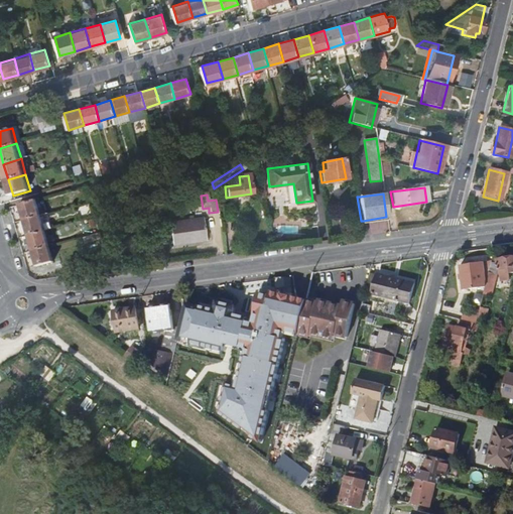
[(22,206),(27,222),(43,217),(38,202),(22,206)]
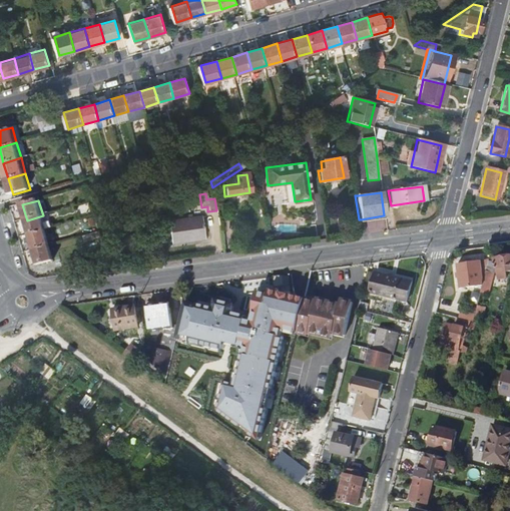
[(27,220),(31,234),(47,229),(43,215),(27,220)]
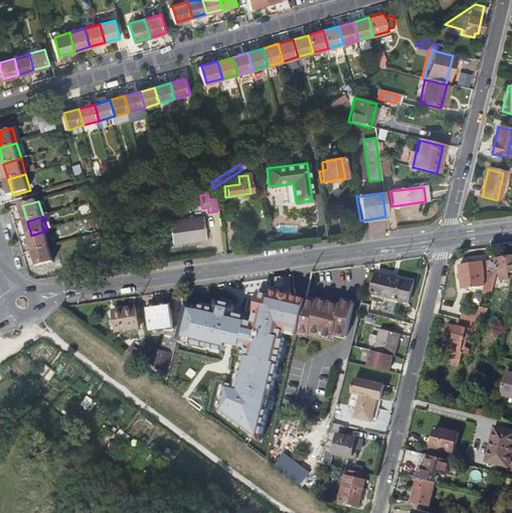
[(172,244),(206,240),(203,219),(169,223),(172,244)]
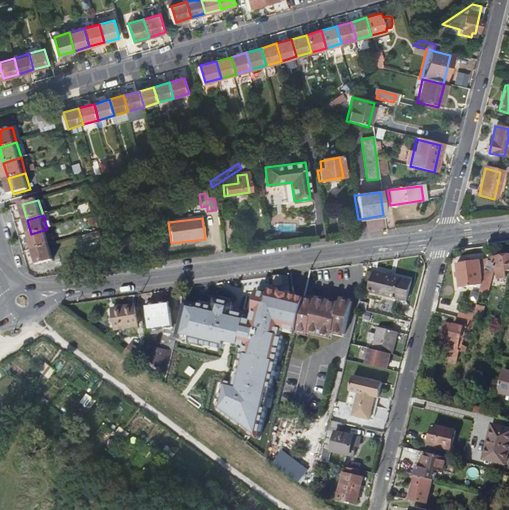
[(31,234),(35,250),(51,245),(47,229),(31,234)]
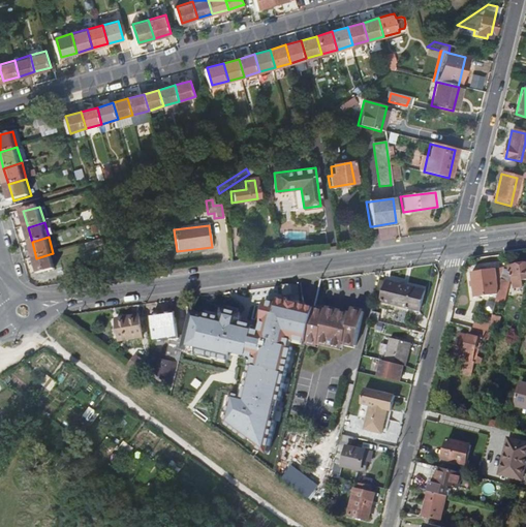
[(58,268),(53,253),(36,258),(41,273),(58,268)]
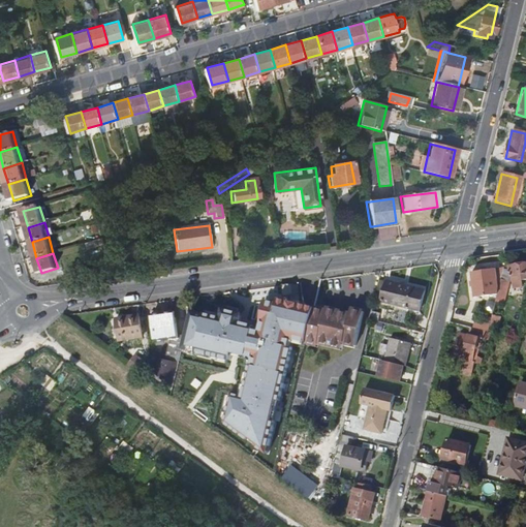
[(525,266),(508,269),(509,279),(525,277),(525,282),(525,266)]
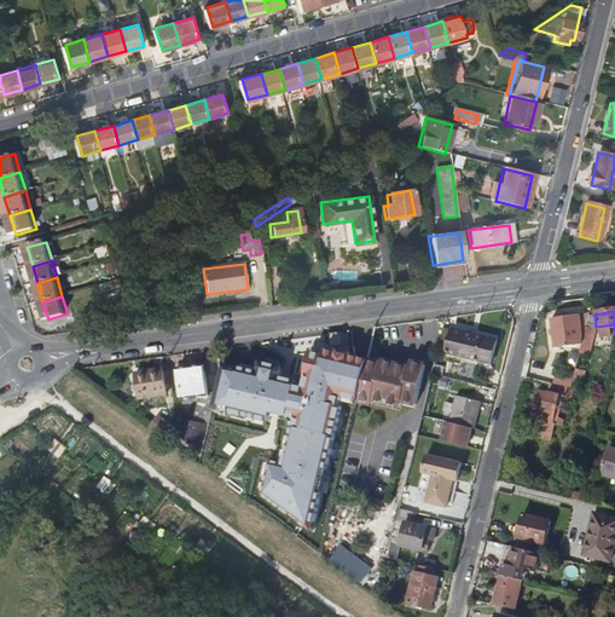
[(567,340),(580,338),(578,328),(580,328),(579,319),(578,317),(550,322),(555,351),(569,349),(567,340)]
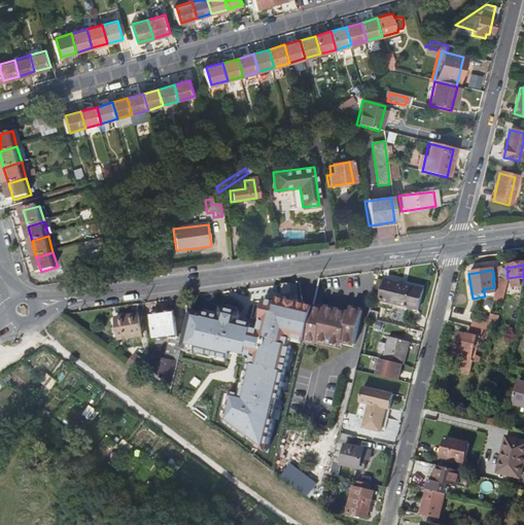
[(422,291),(376,280),(372,300),(417,311),(422,291)]
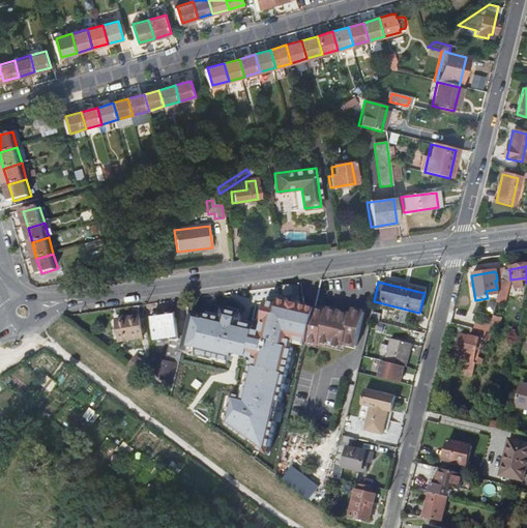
[(486,291),(488,298),(495,297),(497,289),(486,291)]
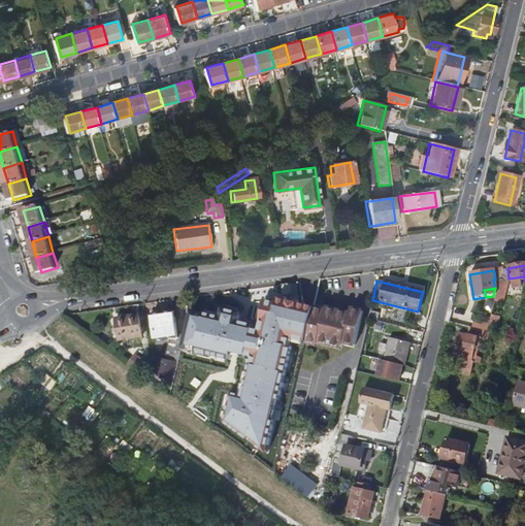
[(288,341),(303,344),(312,309),(274,301),(261,304),(256,330),(233,326),(234,317),(223,314),(221,324),(193,318),(186,348),(229,358),(229,356),(251,360),(242,399),(229,397),(224,425),(263,453),(288,341)]
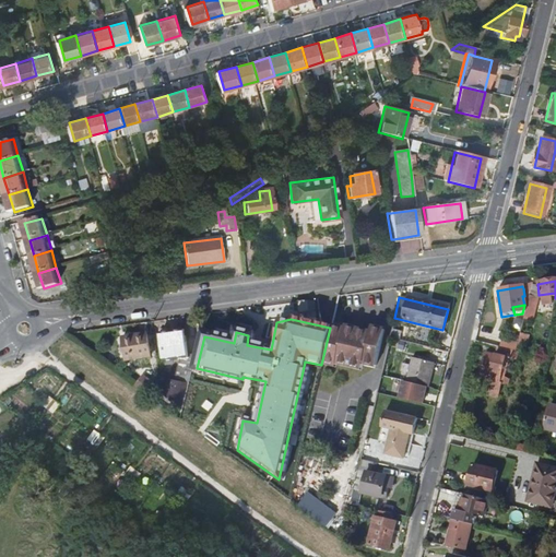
[(342,330),(330,328),(330,331),(321,365),(318,378),(322,379),(326,365),(334,367),(335,365),(359,370),(361,365),(374,368),(382,332),(368,329),(367,334),(342,328),(342,330)]
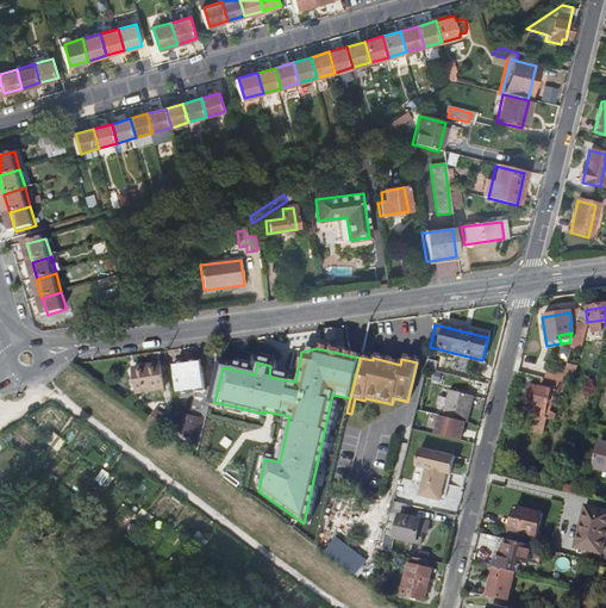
[(137,397),(162,394),(157,367),(132,372),(135,386),(137,397)]
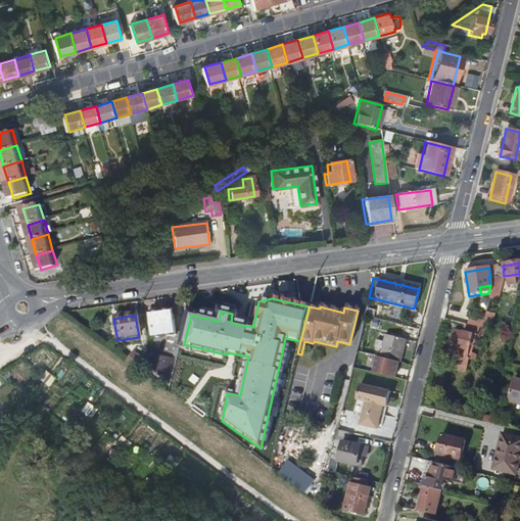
[(173,315),(151,318),(153,339),(176,336),(173,315)]
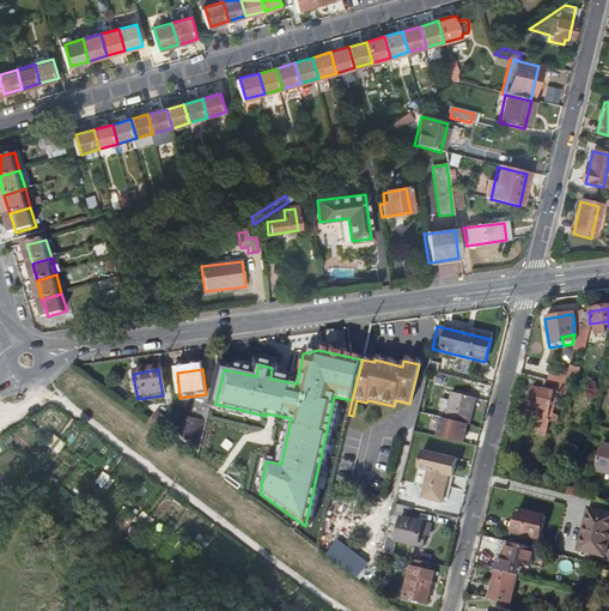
[(547,383),(564,387),(566,379),(548,375),(547,383)]
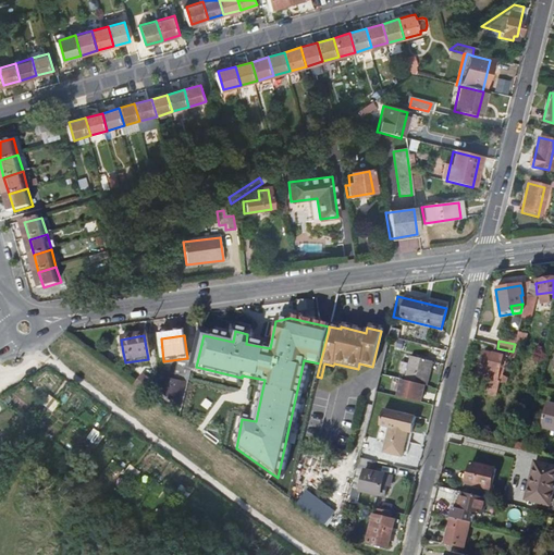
[(496,392),(499,384),(496,383),(502,359),(506,359),(512,361),(514,353),(513,352),(497,348),(494,347),(492,357),(482,355),(477,380),(487,382),(485,389),(496,392)]
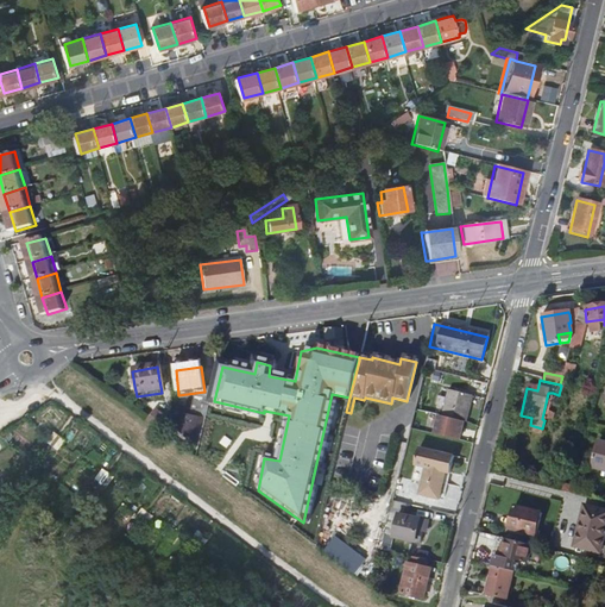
[(471,399),(446,393),(440,419),(436,418),(433,437),(458,443),(462,424),(465,424),(471,399)]
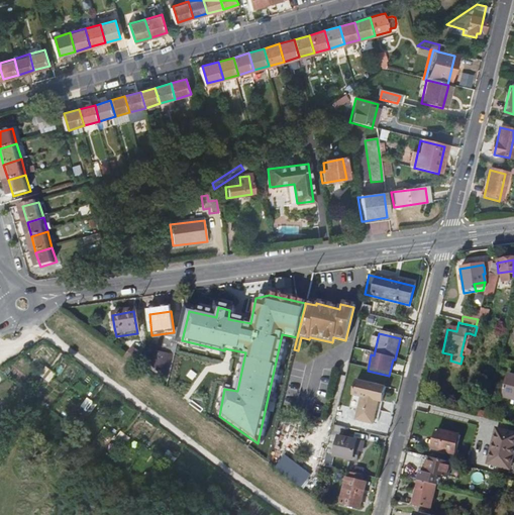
[(466,349),(470,333),(466,333),(460,355),(463,356),(470,357),(471,350),(466,349)]
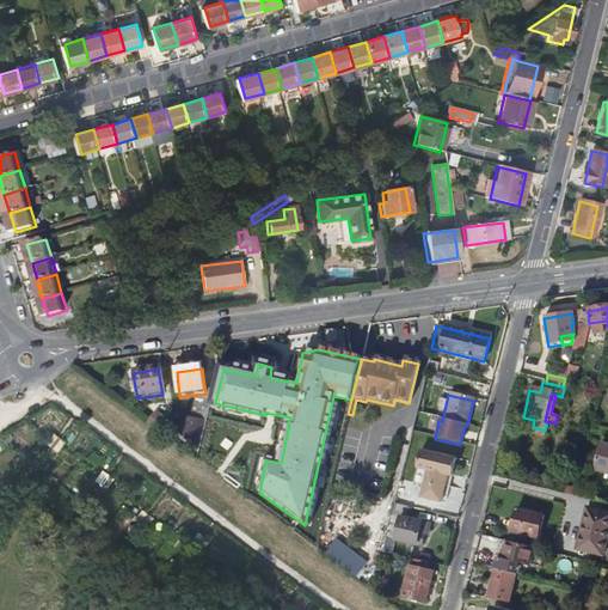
[(192,420),(182,416),(178,432),(184,433),(183,437),(188,438),(189,434),(190,434),(192,420)]
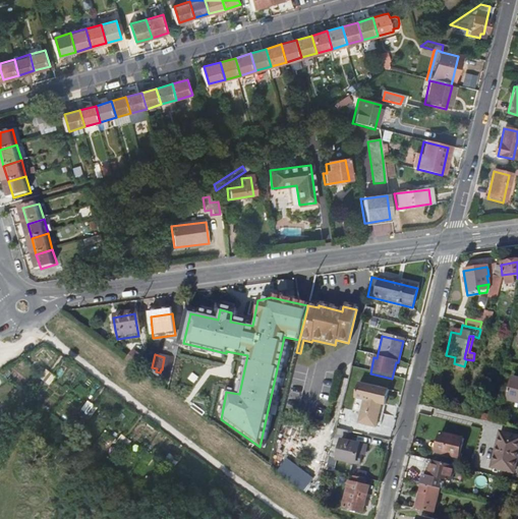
[(463,372),(464,366),(454,363),(452,370),(463,372)]
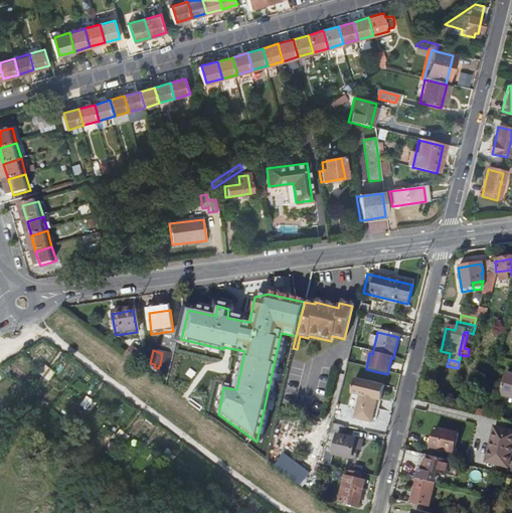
[(511,376),(507,375),(501,397),(511,399),(511,376)]
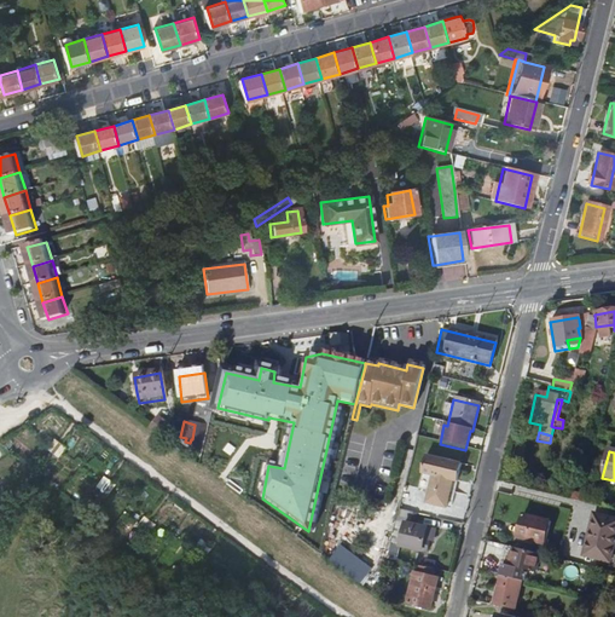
[(446,509),(452,483),(457,483),(462,466),(425,457),(418,491),(429,494),(427,506),(446,509)]
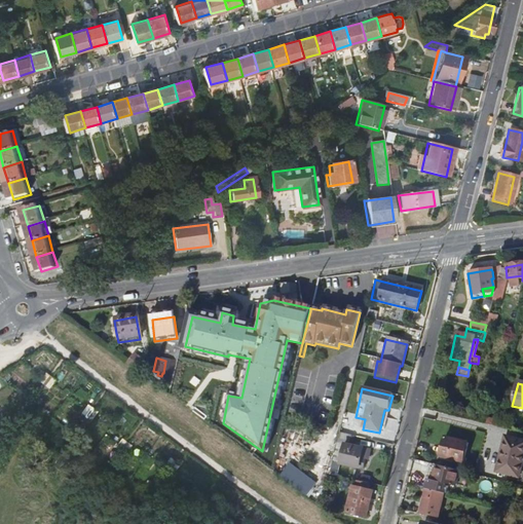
[(369,452),(344,446),(345,444),(350,445),(352,438),(339,435),(333,463),(362,471),(364,461),(367,462),(369,452)]
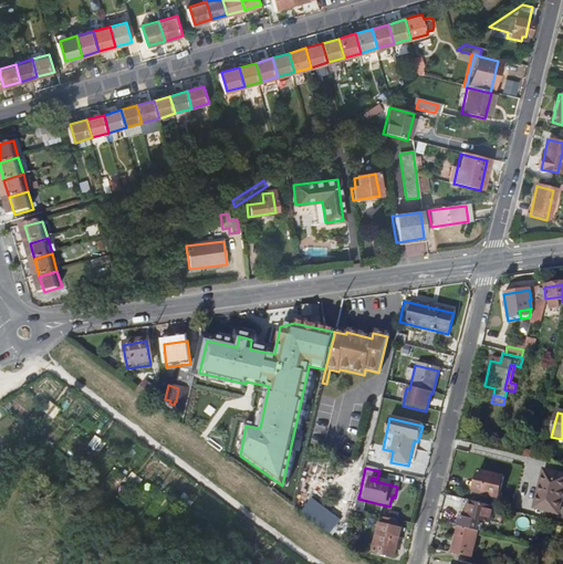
[(502,479),(477,472),(472,493),(498,500),(502,479)]
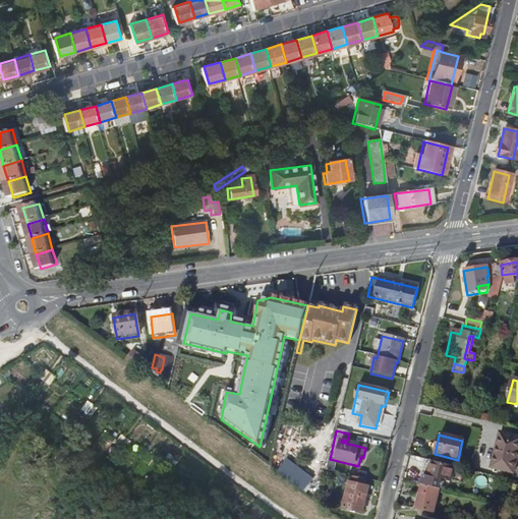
[(517,455),(517,439),(500,435),(492,469),(513,474),(517,455)]
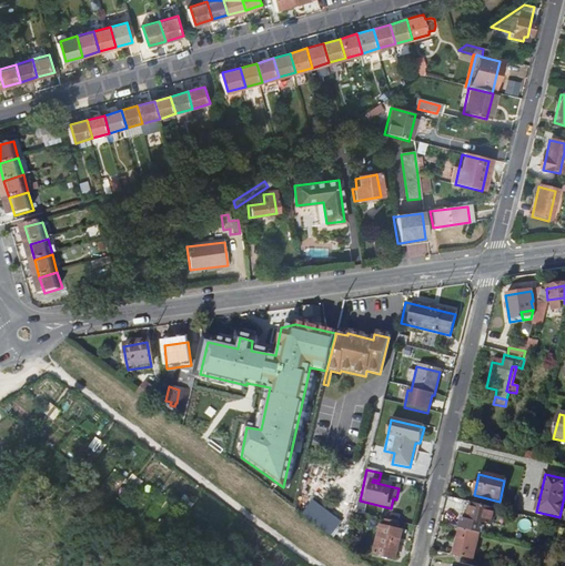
[(330,536),(341,522),(312,501),(301,515),(330,536)]
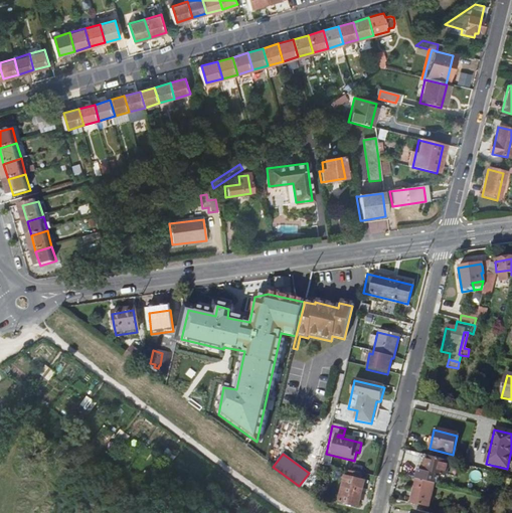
[(450,471),(451,464),(425,458),(421,474),(417,473),(415,481),(417,481),(435,485),(438,486),(441,478),(447,480),(448,478),(456,479),(458,472),(450,471)]
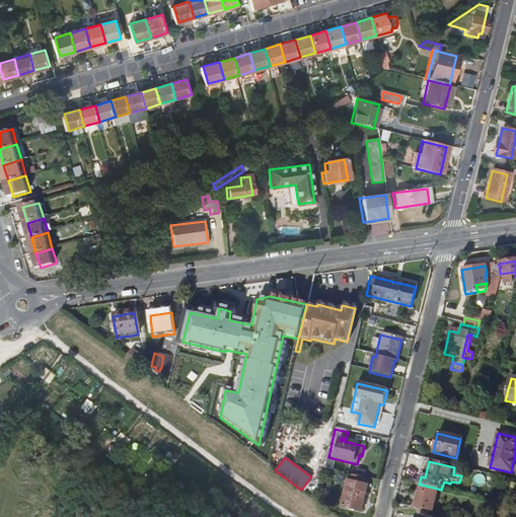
[(365,487),(367,481),(364,479),(356,477),(351,476),(343,508),(361,513),(368,487),(365,487)]
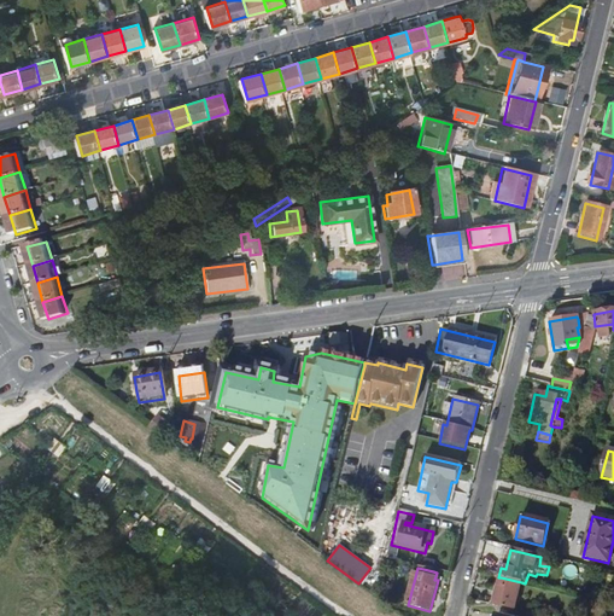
[(514,612),(521,582),(501,577),(493,606),(514,612)]
